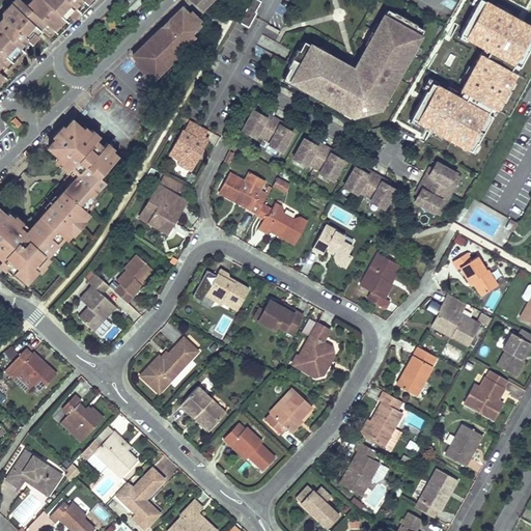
[(0,78),(3,75),(1,73),(0,72),(0,64),(11,53),(33,30),(43,20),(47,24),(51,28),(66,12),(78,0),(33,0),(28,5),(24,1),(23,0),(20,0),(16,5),(11,1),(4,8),(4,14),(7,17),(2,22),(0,20),(0,78)]
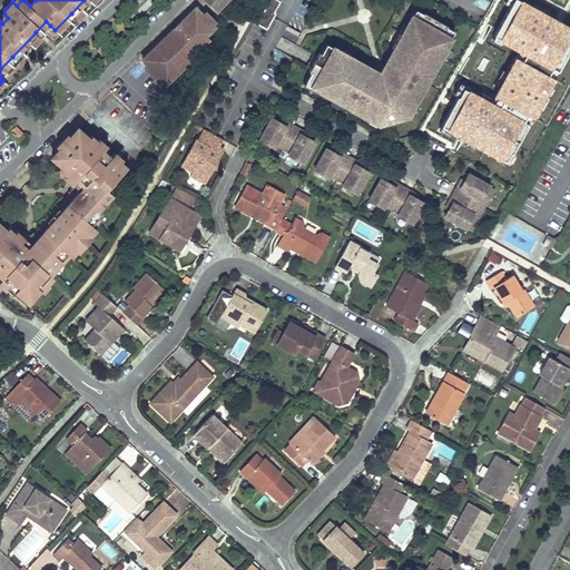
[(84,0),(71,13),(75,16),(90,0),(84,0)]
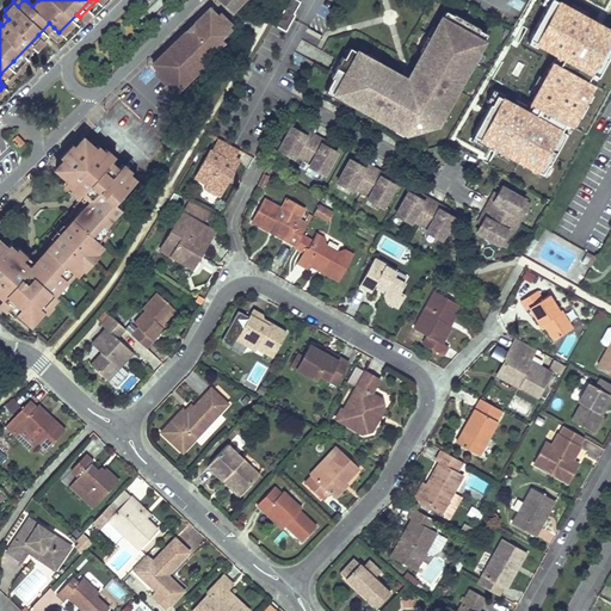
[(97,0),(80,17),(82,19),(84,20),(104,0),(97,0)]
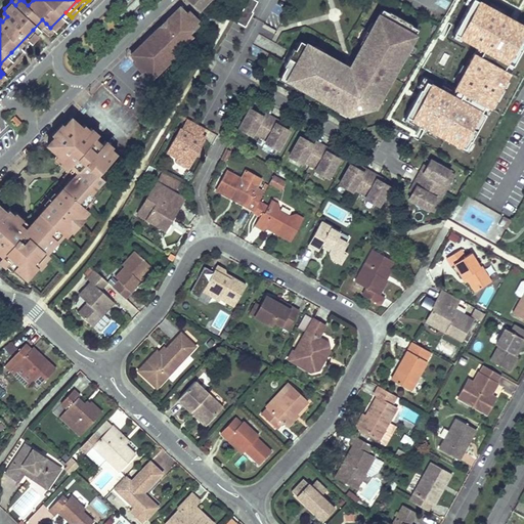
[(189,0),(202,9),(207,0),(189,0)]
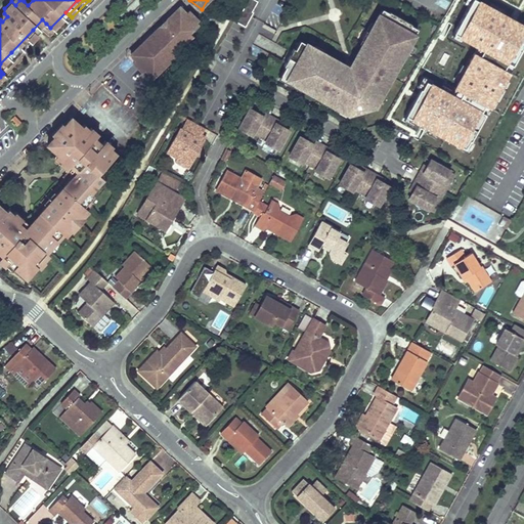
[(259,2),(254,0),(249,0),(237,23),(247,28),(253,17),(255,13),(253,12),(259,2)]
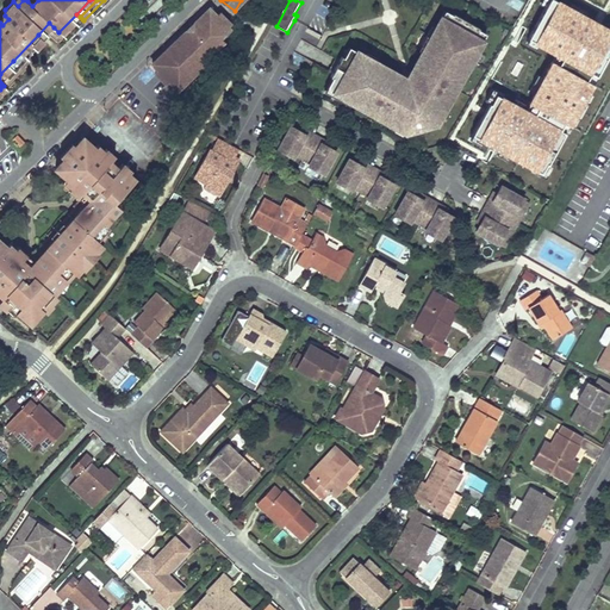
[(467,144),(535,184),(609,56),(609,18),(578,0),(539,0),(493,78),(503,83),(467,144)]
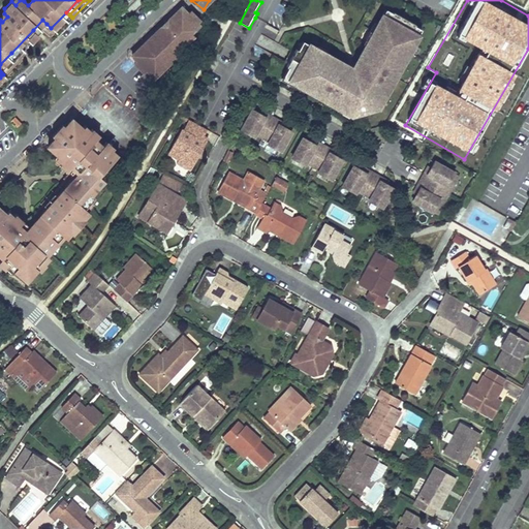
[(395,11),(387,7),(379,23),(381,24),(372,39),(370,38),(360,56),(363,57),(360,63),(346,66),(341,63),(342,60),(325,51),(324,52),(317,48),(318,47),(304,38),(300,47),(298,47),(294,52),(292,55),(287,63),(289,64),(284,72),(306,84),(305,86),(321,95),(321,96),(328,100),(328,99),(344,109),(346,104),(352,109),(360,106),(361,111),(362,111),(369,109),(368,104),(375,102),(379,96),(382,98),(383,98),(392,83),(393,83),(397,76),(396,76),(405,59),(404,58),(412,42),(414,43),(424,29),(416,25),(417,24),(395,10),(395,11)]
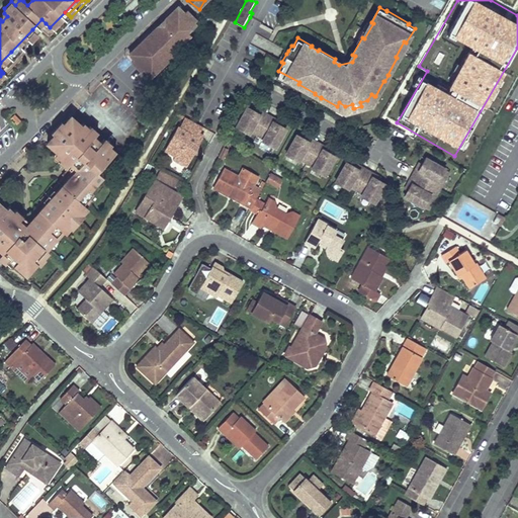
[(171,23),(135,59),(137,61),(146,70),(154,77),(184,48),(182,46),(191,36),(188,33),(196,25),(195,23),(186,15),(183,11),(179,16),(175,12),(167,20),(171,23)]
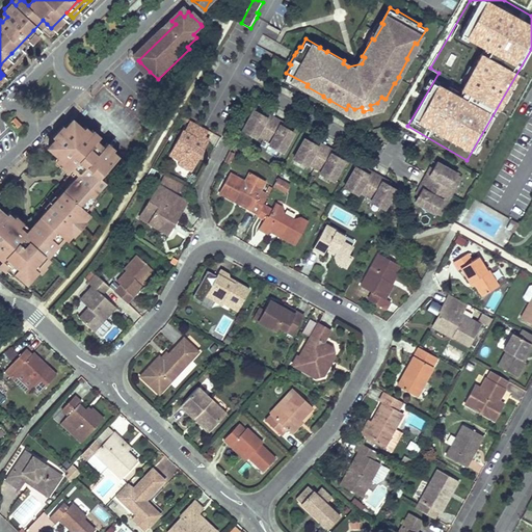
[(67,12),(51,28),(54,31),(70,15),(67,12)]
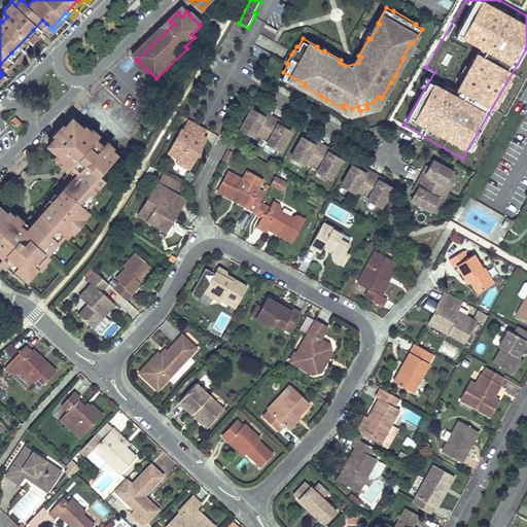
[(201,22),(192,12),(189,15),(199,24),(201,22)]
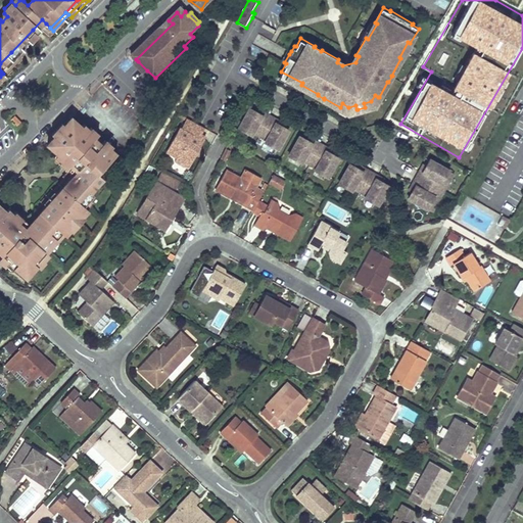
[(68,14),(53,31),(55,32),(70,16),(68,14)]
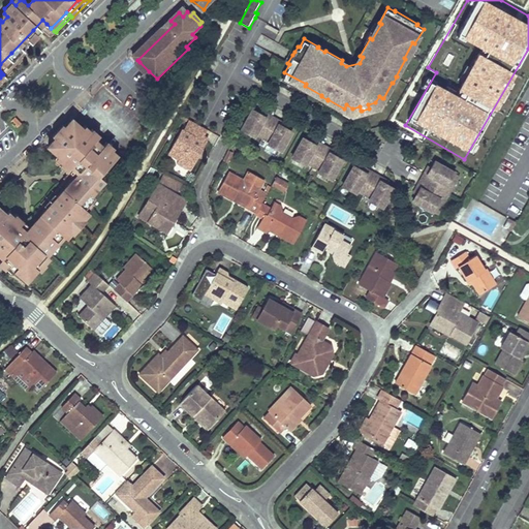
[(42,20),(33,30),(37,33),(47,24),(42,20)]
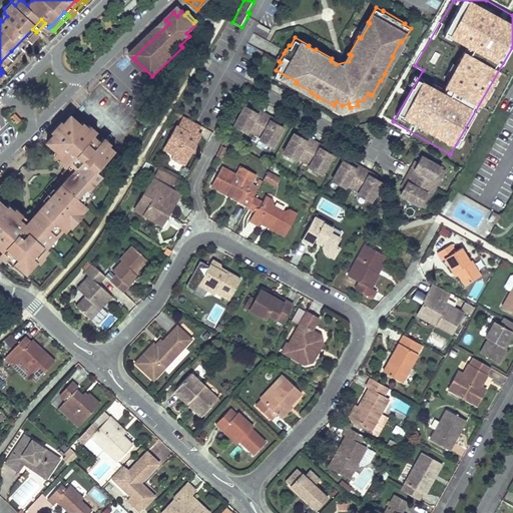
[(165,20),(130,55),(133,58),(169,23),(165,20)]
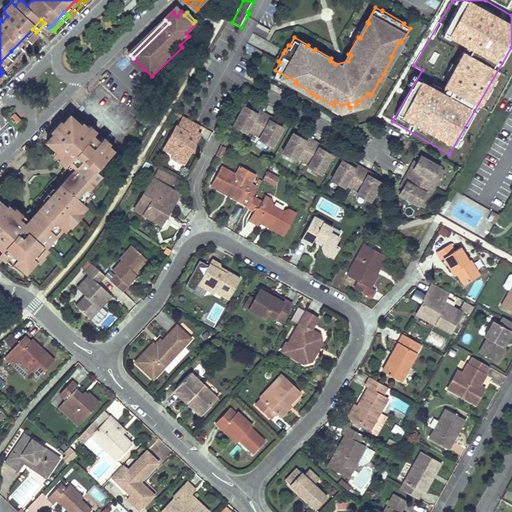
[(364,20),(355,36),(358,37),(360,38),(369,23),(367,22),(364,20)]
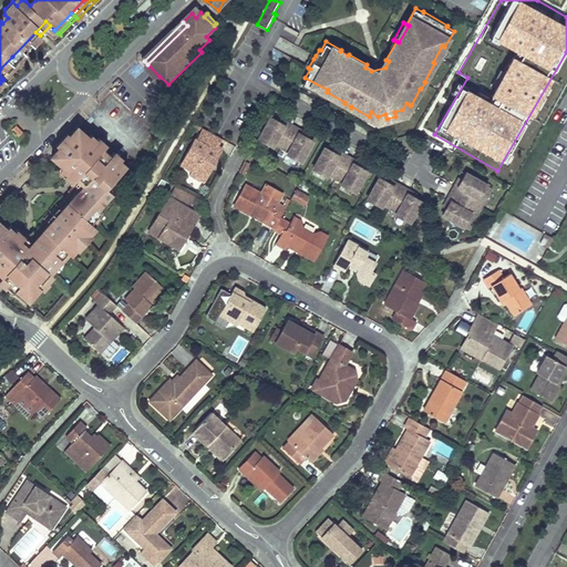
[(35,32),(12,57),(17,60),(18,62),(42,38),(40,35),(35,32)]
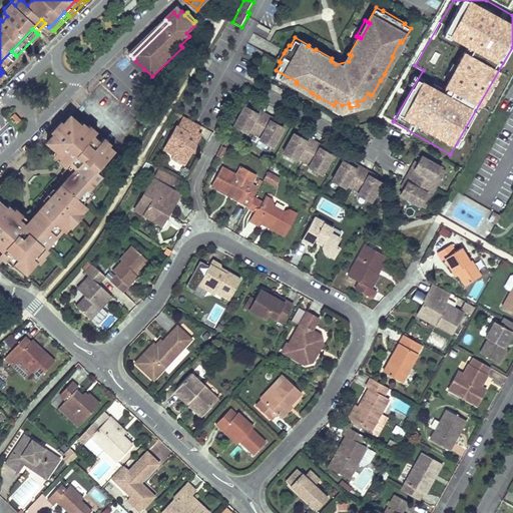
[(396,59),(405,43),(402,42),(400,41),(392,56),(393,57),(396,59)]
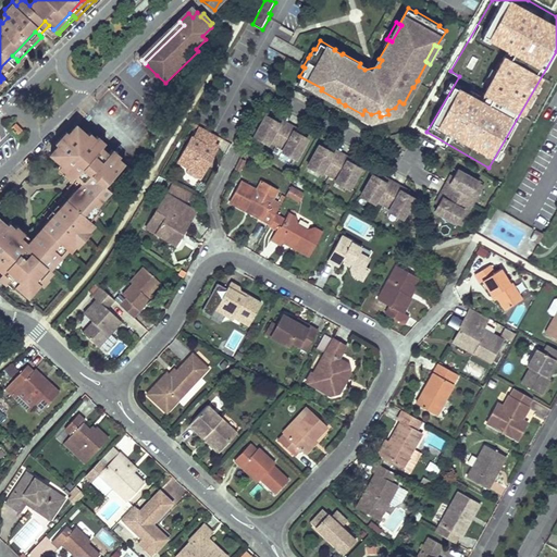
[(344,50),(336,46),(335,49),(334,50),(342,54),(343,53),(344,50)]
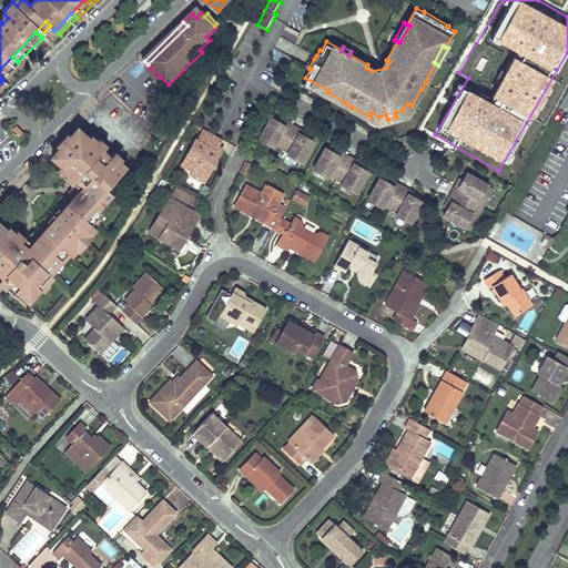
[(12,57),(0,69),(0,77),(1,78),(17,60),(12,57)]
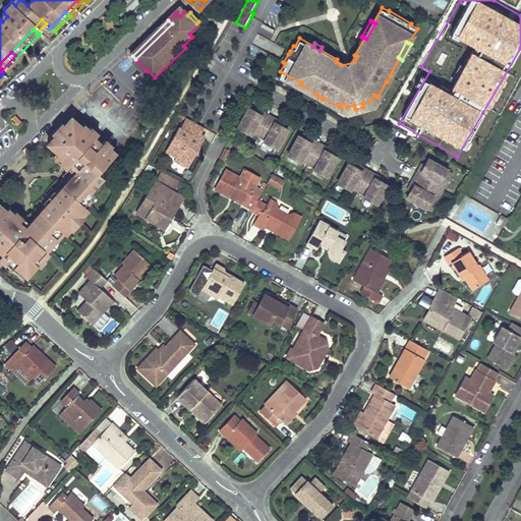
[(137,61),(135,64),(143,72),(147,70),(137,61)]
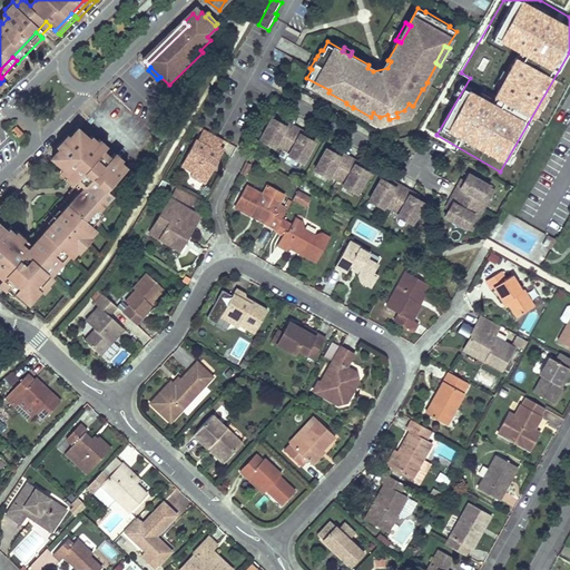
[(306,78),(304,82),(326,96),(328,92),(330,90),(306,78)]
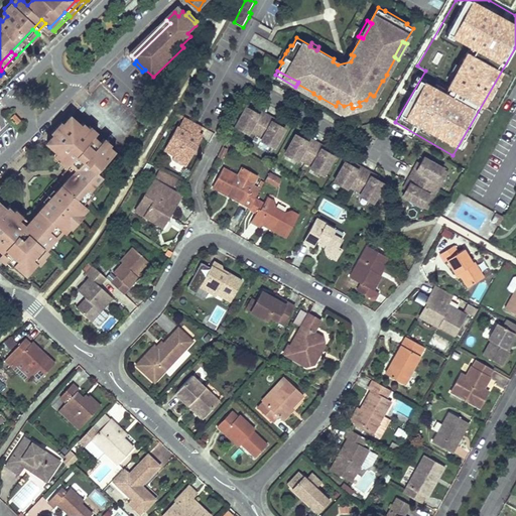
[(366,100),(359,102),(360,106),(360,107),(370,105),(374,96),(373,96),(370,94),(366,100)]
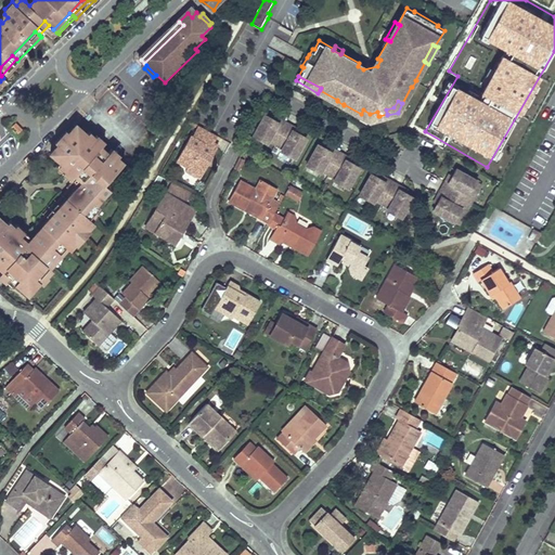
[(370,114),(363,110),(361,114),(360,115),(369,120),(379,117),(379,116),(378,116),(377,112),(370,114)]
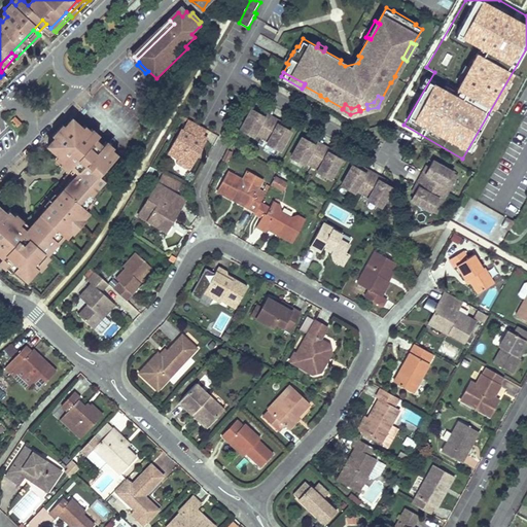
[(258,109),(251,106),(241,125),(253,133),(254,130),(261,134),(271,117),(264,113),(265,113),(258,109)]
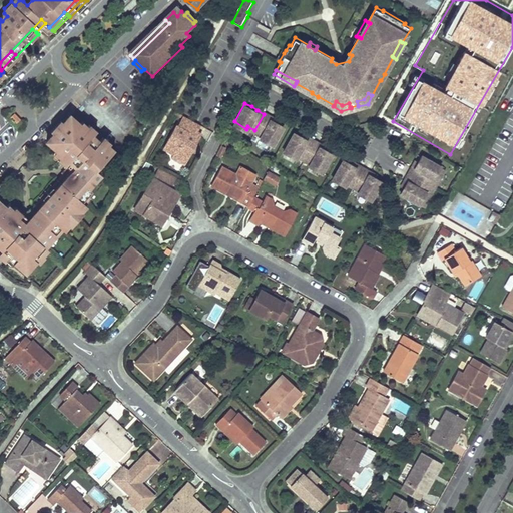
[(266,111),(252,104),(251,106),(258,110),(257,110),(264,114),(266,111)]
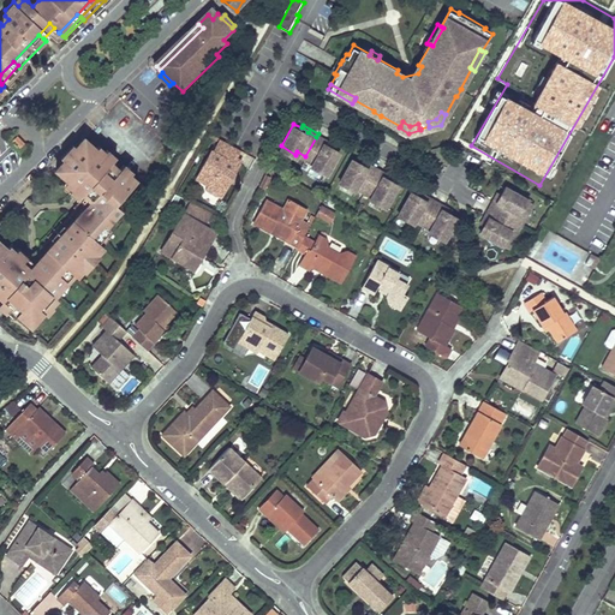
[(334,142),(318,133),(316,137),(323,142),(324,141),(332,145),(334,142)]
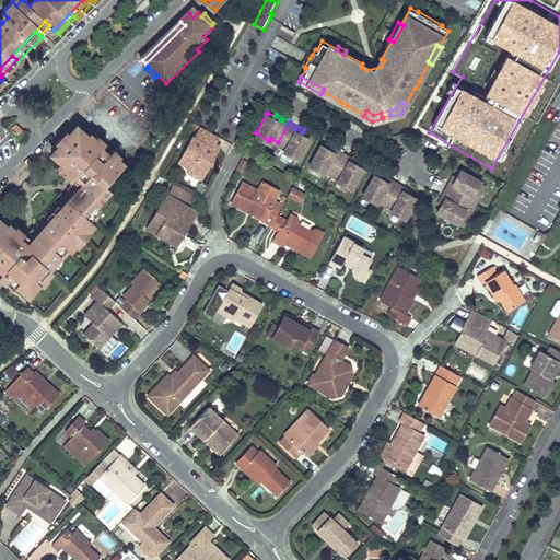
[(15,124),(12,127),(19,133),(22,130),(15,124)]
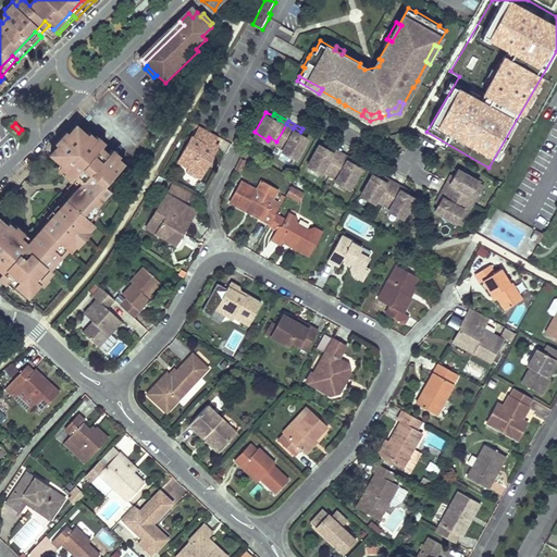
[(293,128),(286,124),(276,141),(283,145),(282,148),(295,156),(307,135),(300,132),(294,127),(293,128)]
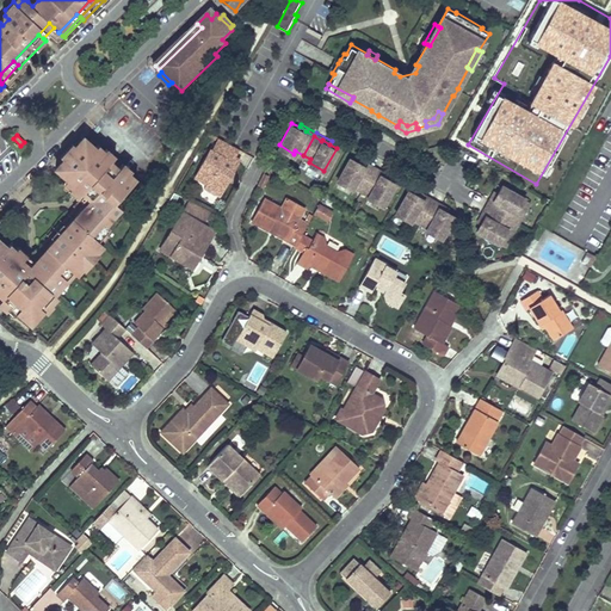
[(209,149),(195,177),(207,184),(204,187),(221,196),(230,179),(228,174),(232,170),(234,171),(240,160),(235,158),(239,149),(218,137),(211,150),(209,149)]
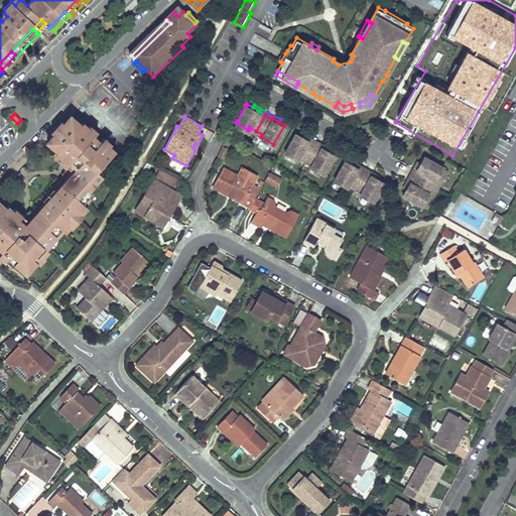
[(0,204),(0,240),(31,269),(34,264),(41,257),(46,251),(61,234),(68,227),(74,220),(80,214),(85,208),(83,206),(89,199),(92,196),(89,192),(102,177),(97,173),(112,156),(106,150),(98,143),(92,137),(85,131),(79,126),(73,120),(71,123),(49,146),(56,152),(71,165),(76,169),(25,227),(19,221),(5,209),(0,204)]
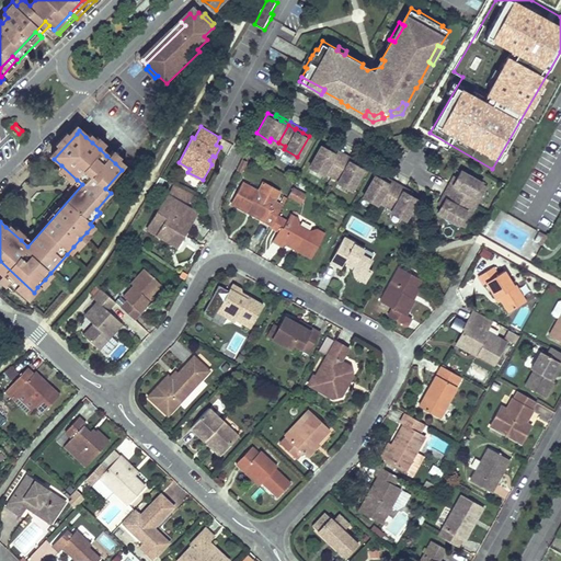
[(57,147),(49,156),(54,159),(77,134),(72,130),(68,135),(57,147)]
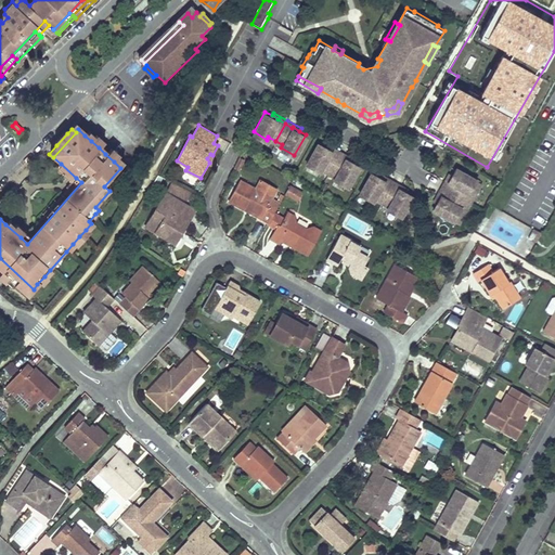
[(65,130),(54,142),(56,145),(67,133),(65,130)]
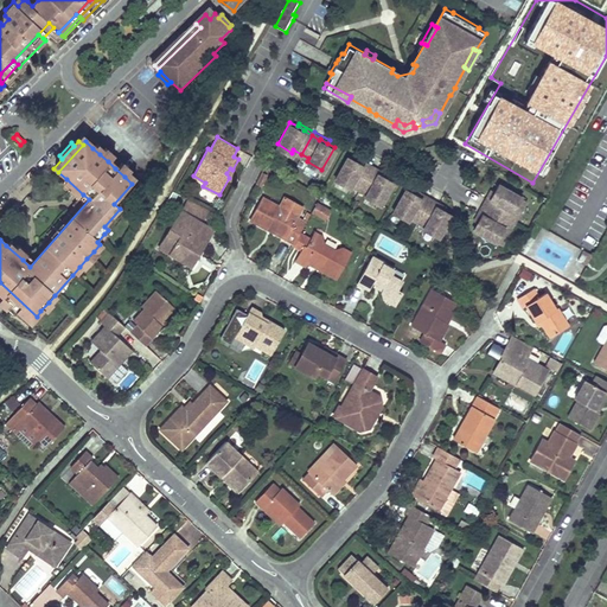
[(97,145),(93,148),(100,154),(103,151),(97,145)]
